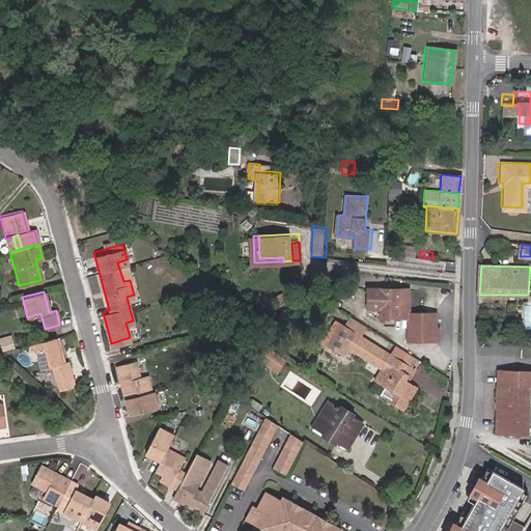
[(435,344),(435,315),(419,315),(407,315),(406,292),(366,294),(366,313),(380,313),(380,322),(407,320),(408,344),(435,344)]
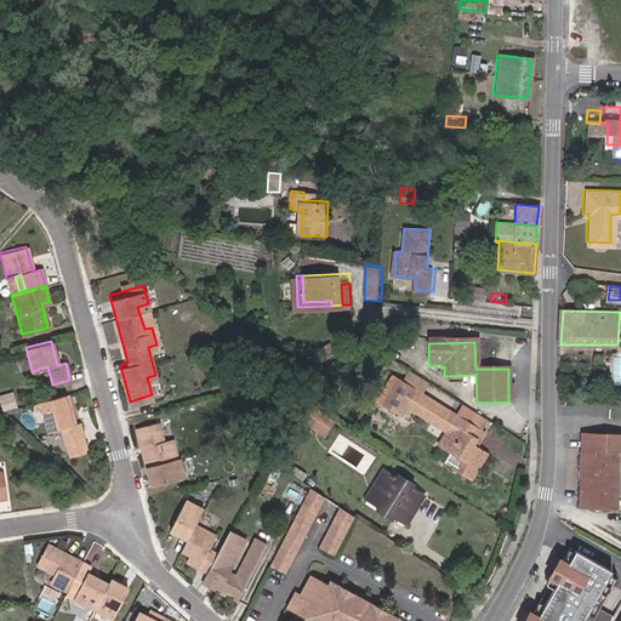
[(479,431),(455,415),(420,392),(426,382),(409,370),(392,398),(405,405),(408,400),(421,408),(420,410),(448,428),(445,432),(442,438),(451,444),(450,451),(456,456),(450,466),(469,479),(485,454),(474,448),(471,444),(479,431)]
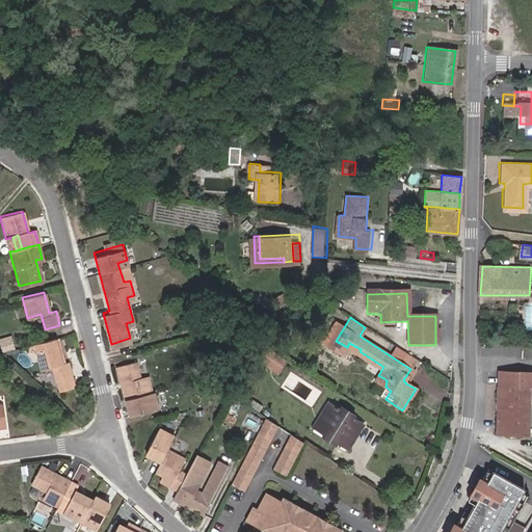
[(54,365),(59,380),(64,378),(68,388),(76,386),(70,361),(62,363),(59,353),(62,352),(58,337),(34,343),(42,369),(54,365)]
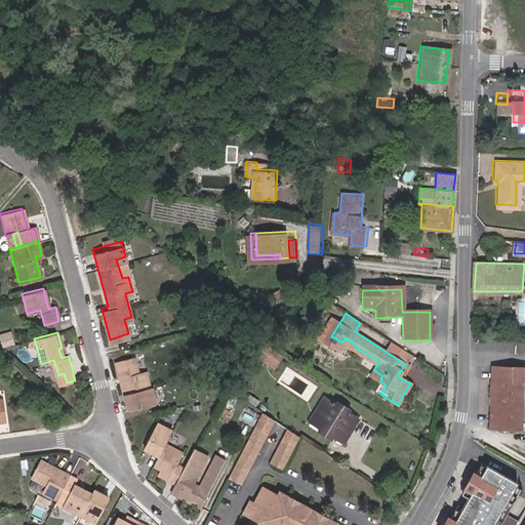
[(341,344),(376,365),(378,362),(355,347),(356,345),(345,338),(342,342),(341,344)]
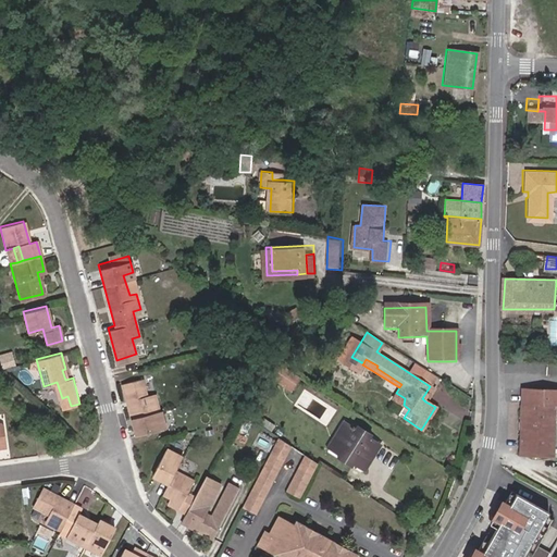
[(287,388),(296,374),(279,363),(270,378),(287,388)]
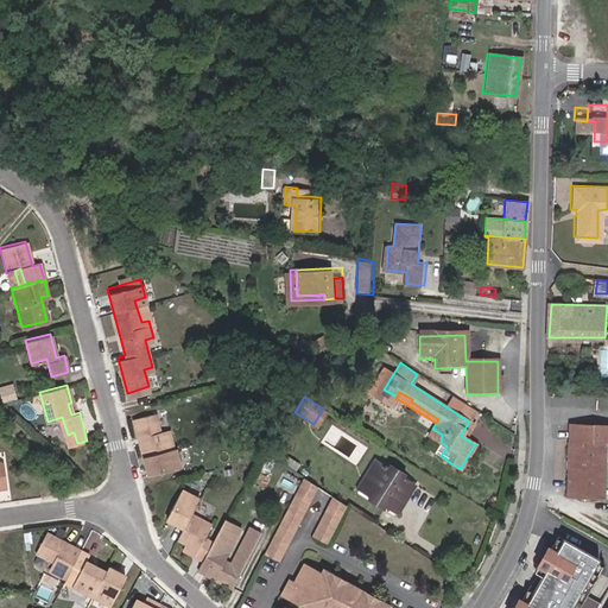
[(469,422),(475,411),(453,397),(445,406),(469,422)]
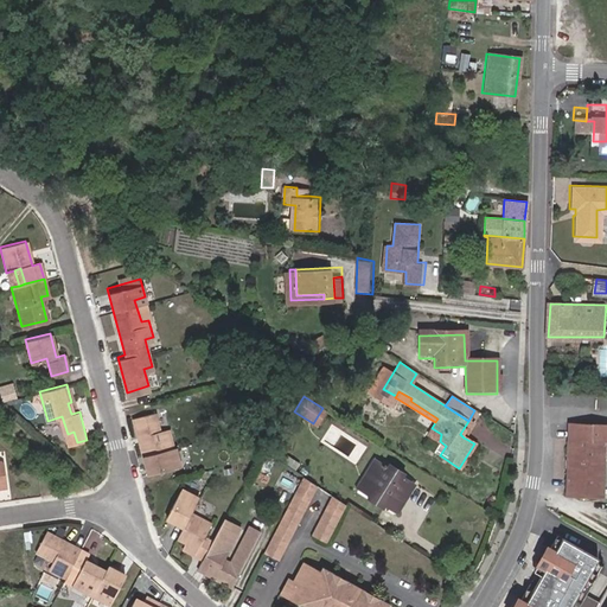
[(155,408),(133,415),(144,453),(148,471),(179,462),(174,443),(173,445),(167,425),(160,427),(155,408)]
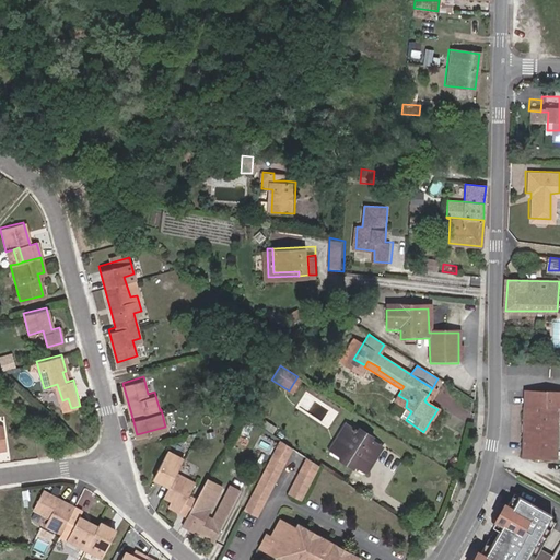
[(298,376),(289,391),(293,393),(302,380),(298,376)]
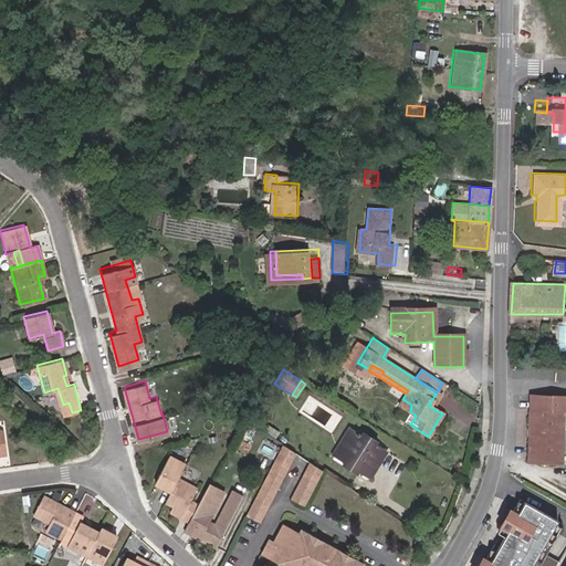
[(429,405),(432,408),(441,395),(437,392),(429,405)]
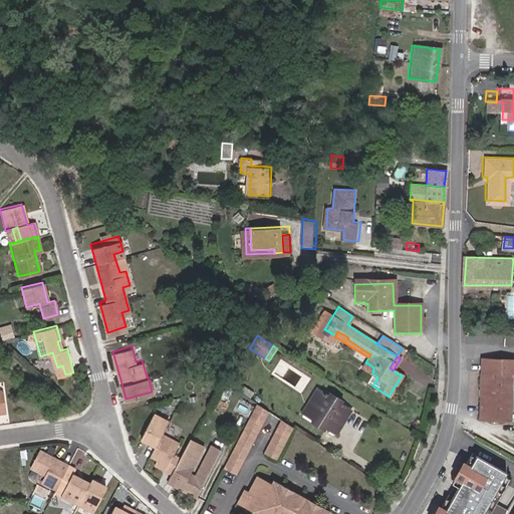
[(513,359),(489,359),(488,420),(513,420),(513,389),(513,359)]
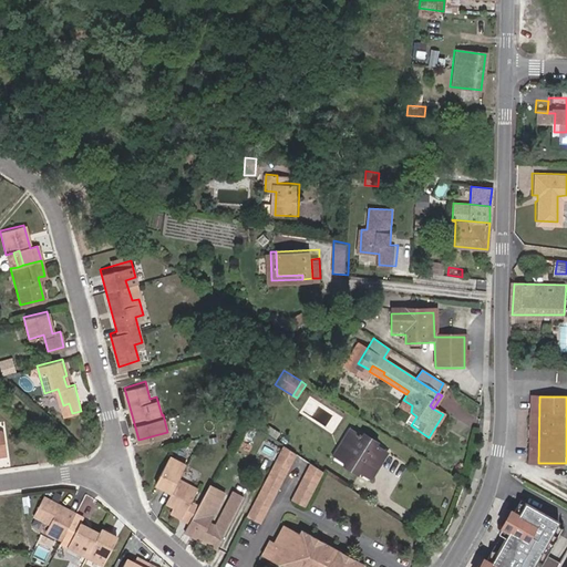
[(400,405),(411,412),(412,405),(403,400),(400,405)]
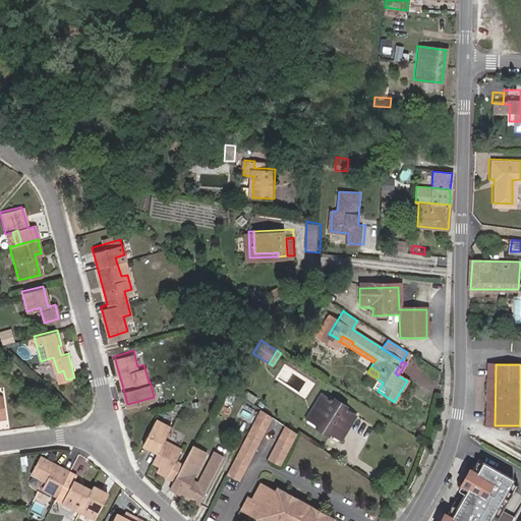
[(323,394),(312,410),(322,417),(317,424),(330,432),(335,424),(344,430),(354,414),(323,394)]
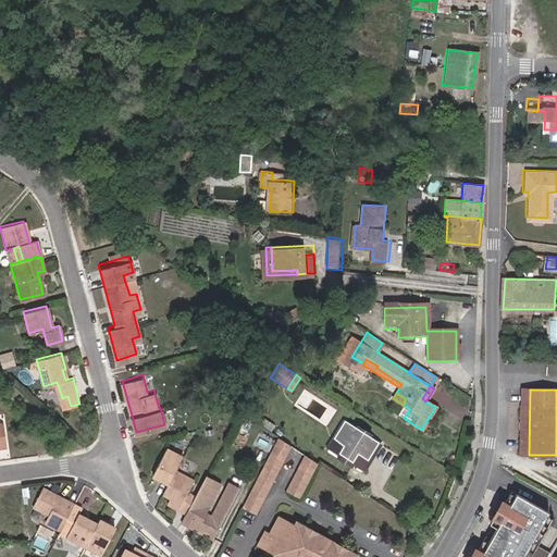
[(276,438),(242,507),(256,515),(289,446),(276,438)]
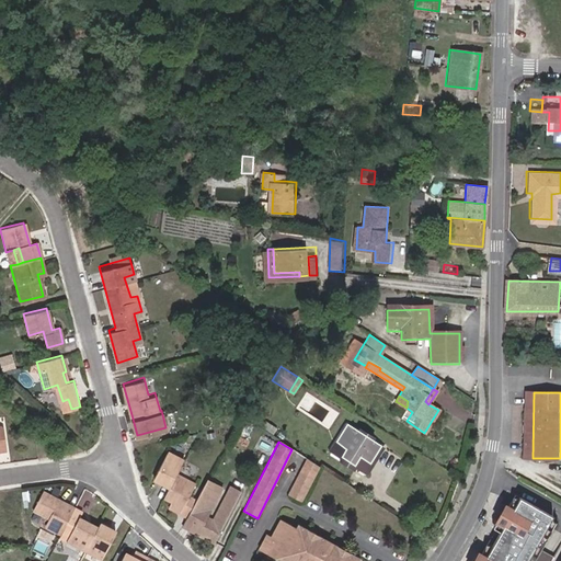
[(346,449),(336,442),(331,450),(342,457),(346,449)]
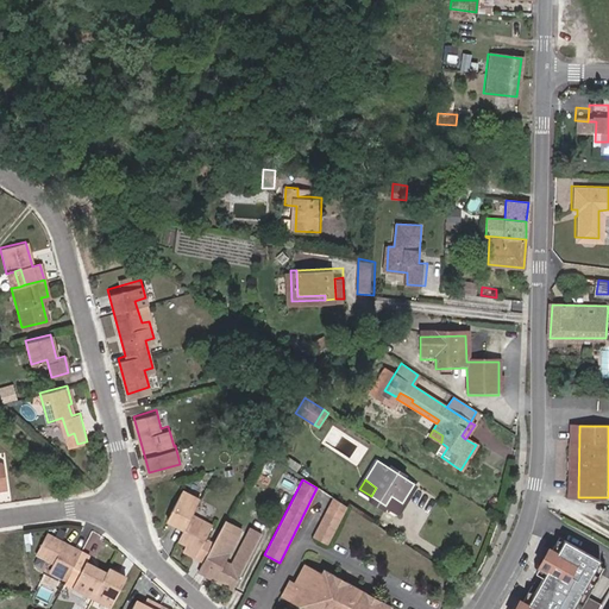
[(180,538),(187,542),(199,548),(196,553),(206,558),(201,569),(233,586),(244,564),(228,556),(231,550),(214,540),(206,535),(212,523),(192,513),(200,497),(182,488),(167,518),(186,527),(180,538)]
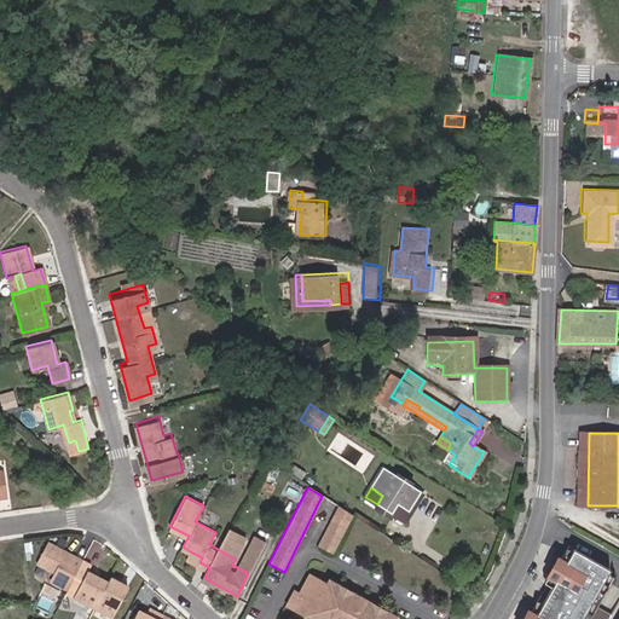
[(398,504),(392,514),(403,521),(409,512),(398,504)]
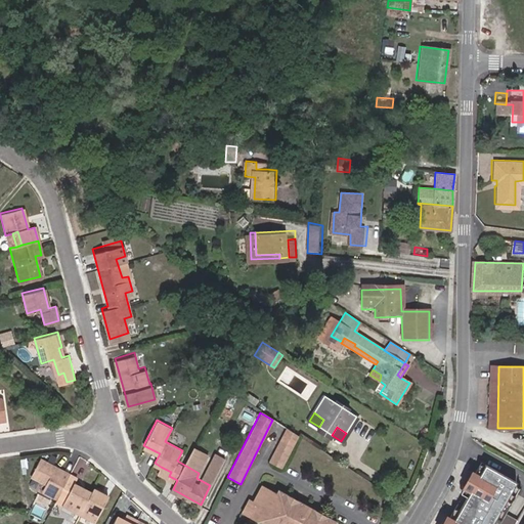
[(298,437),(286,429),(269,463),(281,469),(298,437)]
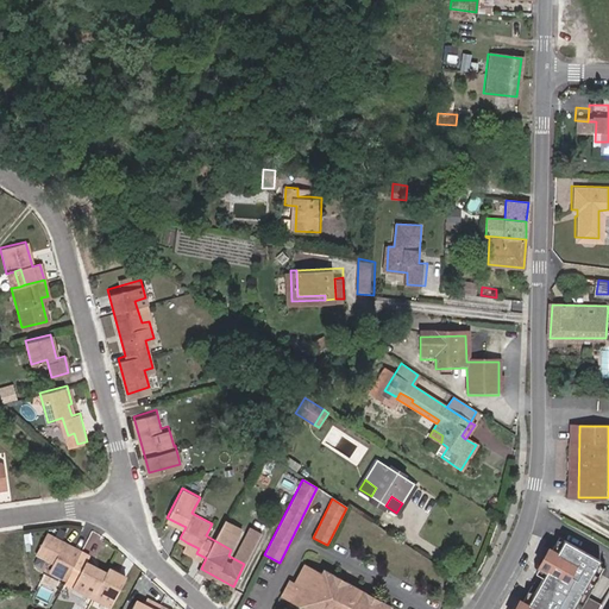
[(80,548),(45,529),(35,548),(51,558),(48,565),(66,575),(70,565),(80,570),(71,583),(93,595),(110,604),(125,575),(108,566),(106,570),(85,559),(88,553),(80,548)]
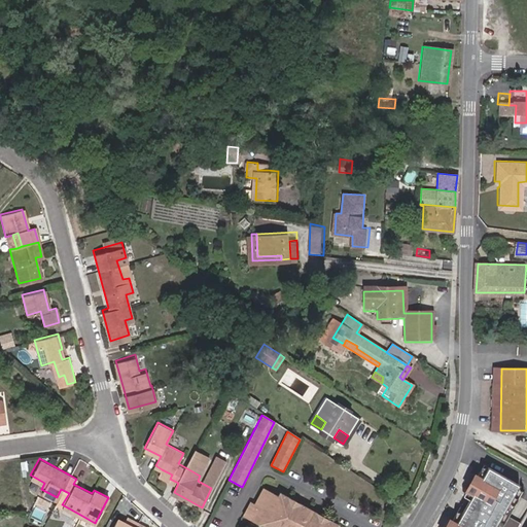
[(495,526),(496,526),(503,514),(520,484),(485,464),(479,476),(476,475),(466,490),(469,491),(449,526),(495,526)]
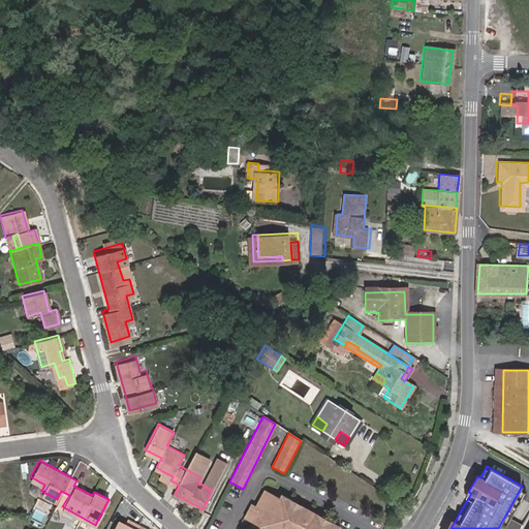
[(173,476),(162,471),(160,475),(170,480),(173,476)]
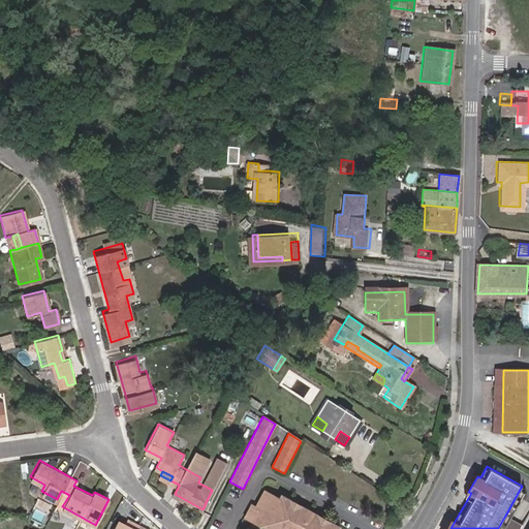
[(314,522),(316,518),(299,508),(297,512),(296,511),(290,509),(292,505),(277,497),(276,501),(261,493),(254,506),(258,508),(256,514),(252,510),(249,509),(244,519),(249,522),(247,526),(251,528),(336,528),(337,528),(321,521),(319,525),(314,522)]
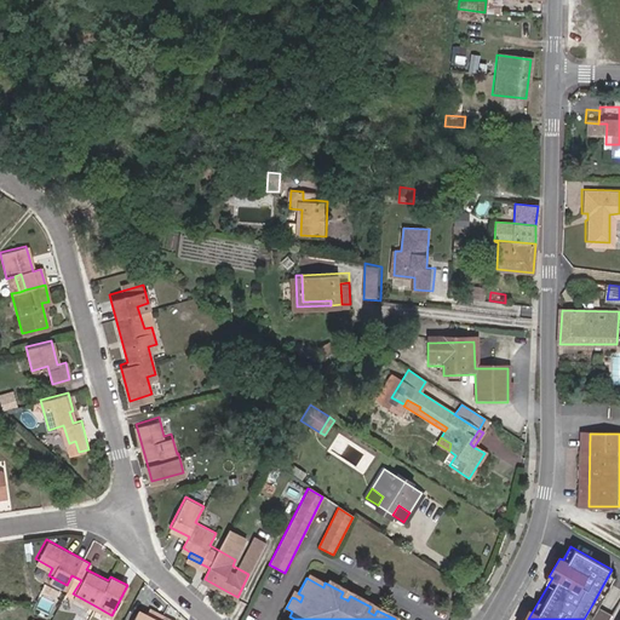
[(466,592),(458,587),(453,597),(461,602),(466,592)]
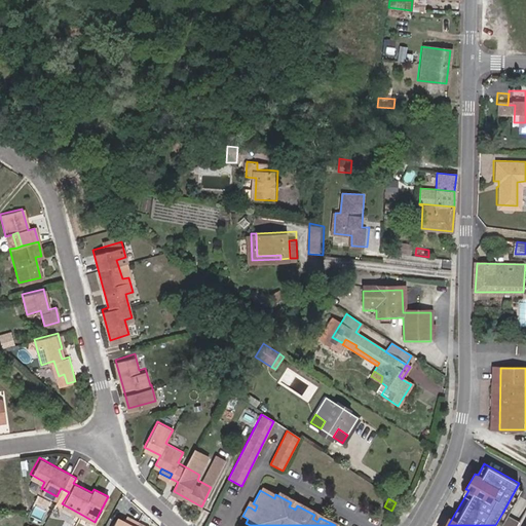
[(517,525),(520,522),(502,513),(495,525),(496,525),(517,525)]
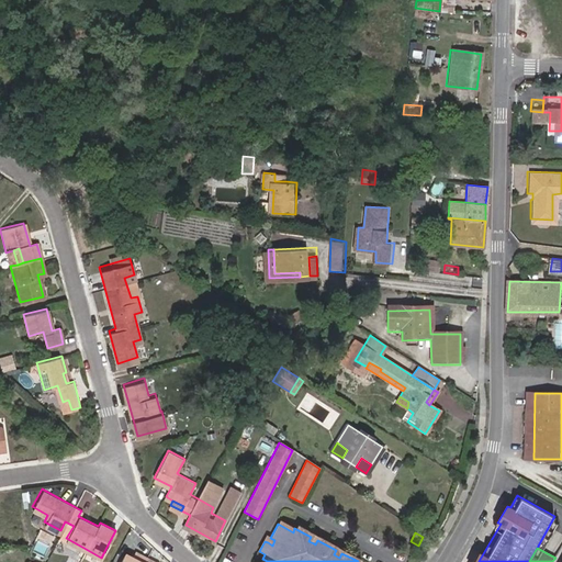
[(137,558),(126,552),(121,561),(154,561),(147,558),(139,553),(137,558)]
